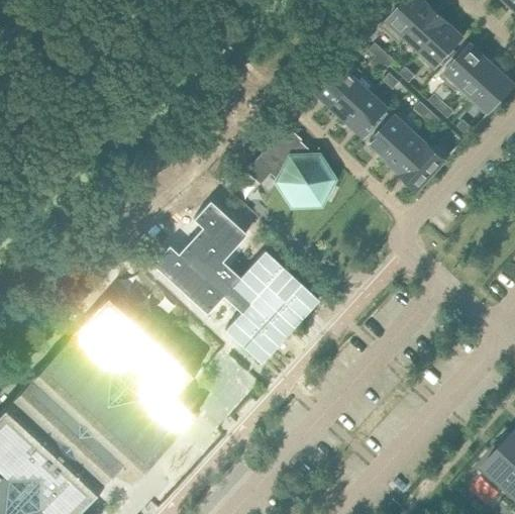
[(408,0),(389,0),(373,18),(383,29),(400,45),(407,38),(406,37),(432,9),(421,0),(409,0),(409,1),(408,0)]
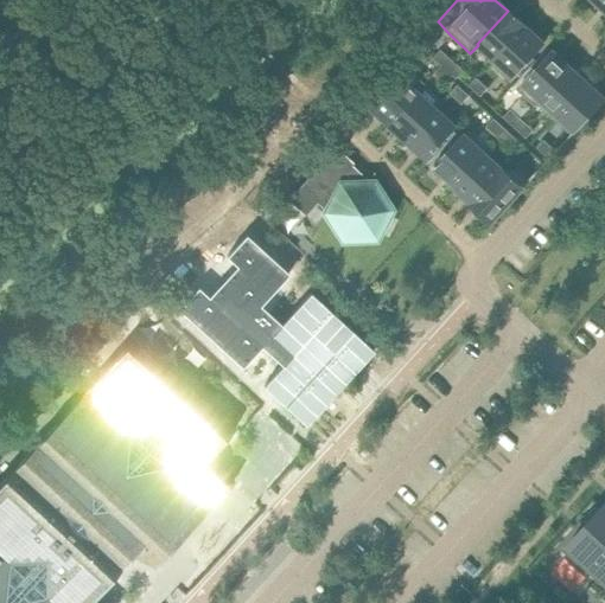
[(604,0),(593,0),(604,11),(604,0)]
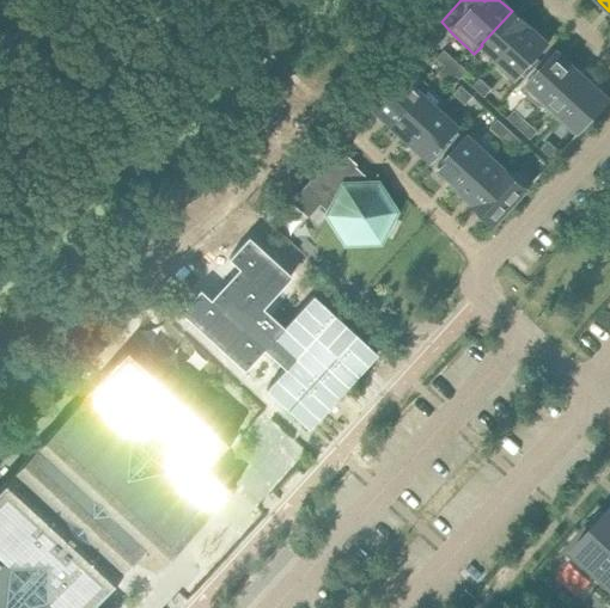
[(482,45),(499,61),(500,62),(530,29),(512,11),(481,44),(482,45)]
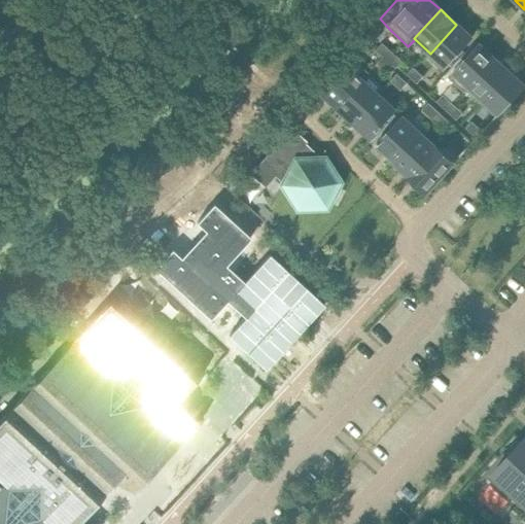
[(474,40),(456,25),(430,54),(429,53),(426,56),(444,73),(474,40)]
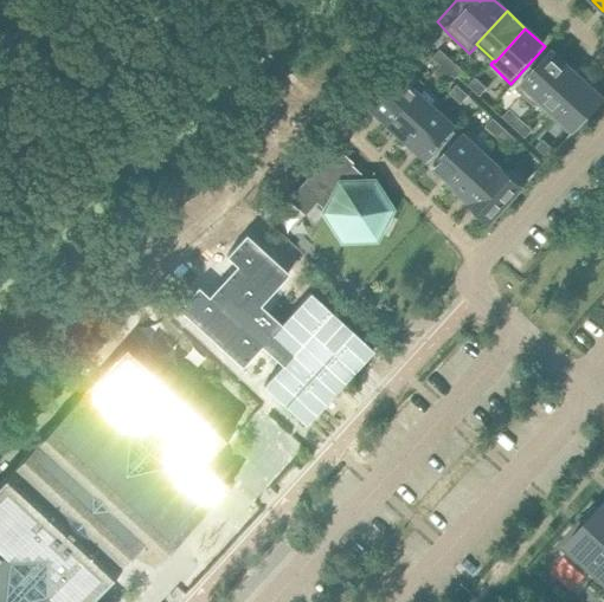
[(424,51),(416,44),(405,54),(413,63),(424,51)]
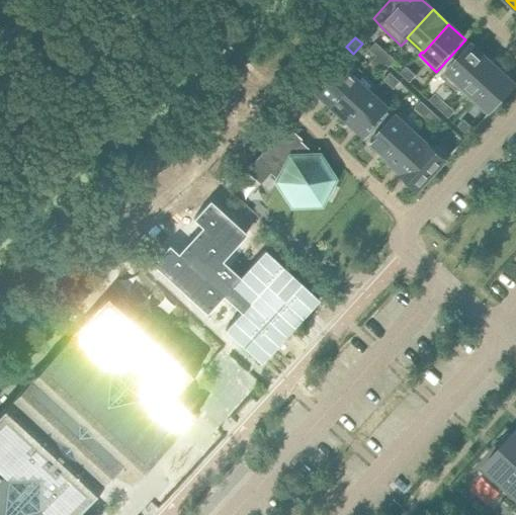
[(371,52),(378,58),(380,61),(388,54),(377,45),(371,52)]
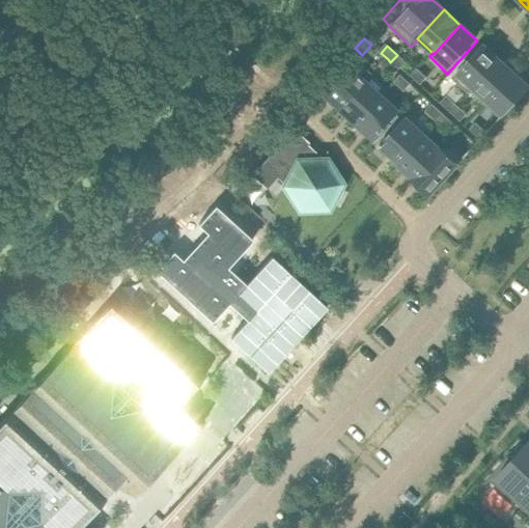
[(460,75),(454,81),(469,94),(471,92),(474,88),(475,89),(500,61),(485,48),(460,75)]
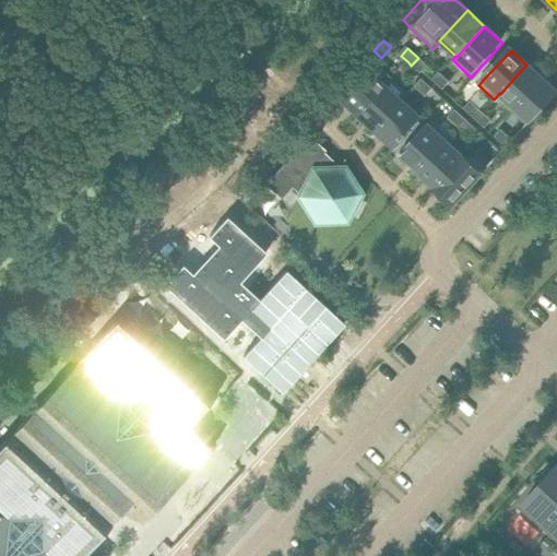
[(386,87),(387,87),(392,82),(393,80),(375,62),(368,57),(344,83),(351,89),(340,101),(357,117),(386,87)]
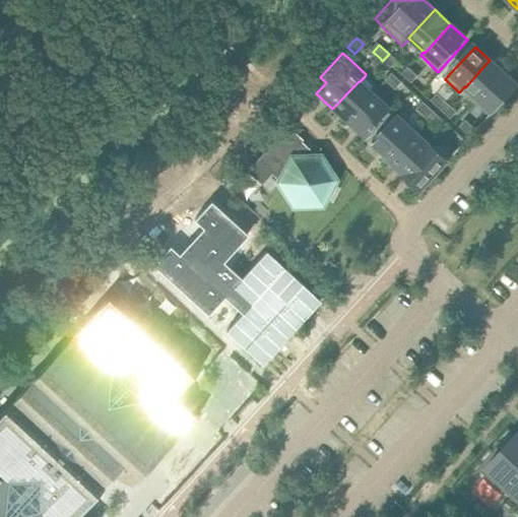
[(389,67),(392,70),(394,68),(399,63),(389,54),(382,61),(389,67)]
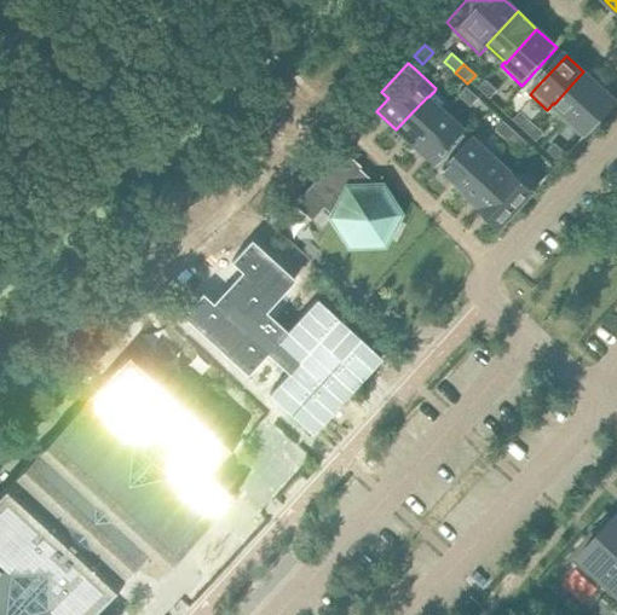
[(456,88),(463,80),(455,73),(453,69),(445,77),(456,88)]
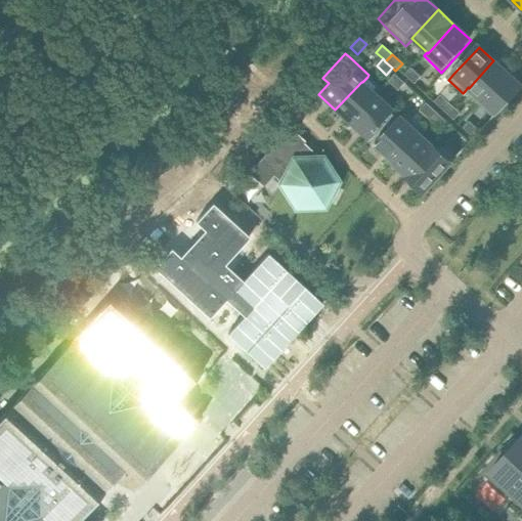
[(508,74),(493,60),(469,88),(468,87),(465,91),(479,105),(508,74)]
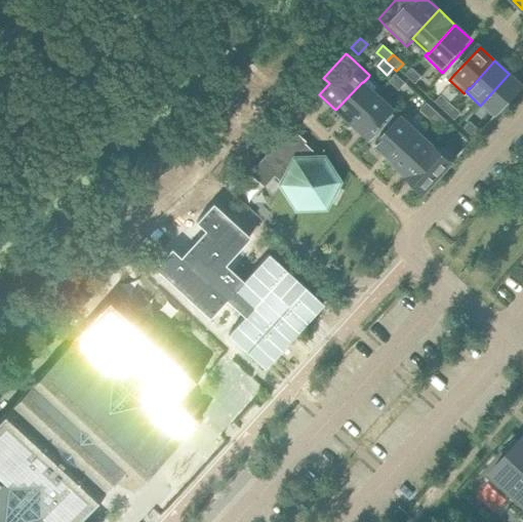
[(411,72),(407,77),(417,86),(421,81),(424,79),(413,70),(411,72)]
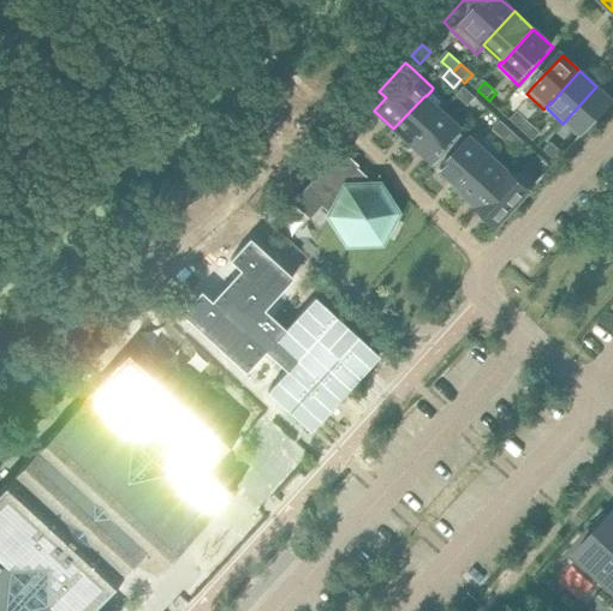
[(563,124),(581,141),(612,106),(612,101),(596,87),(563,124)]
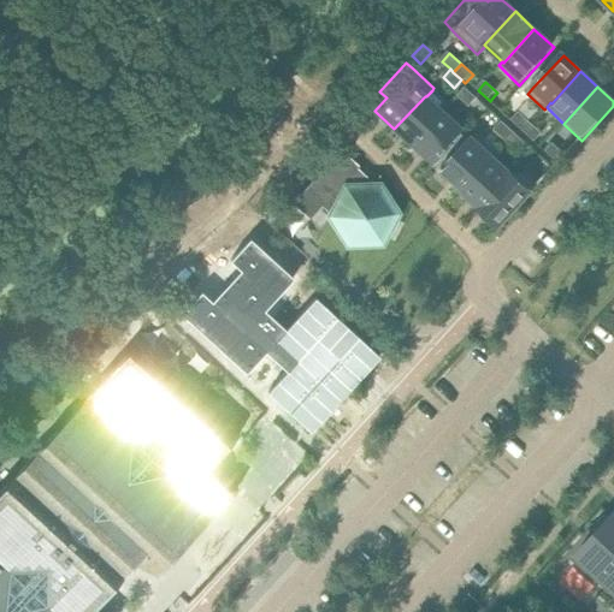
[(471,108),(478,100),(466,89),(459,97),(471,108)]
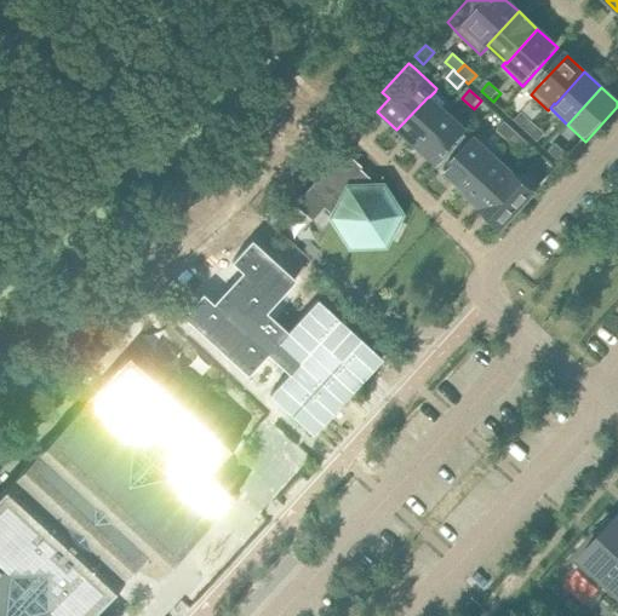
[(428,97),(396,130),(416,148),(447,115),(453,108),(435,91),(429,97),(428,97)]
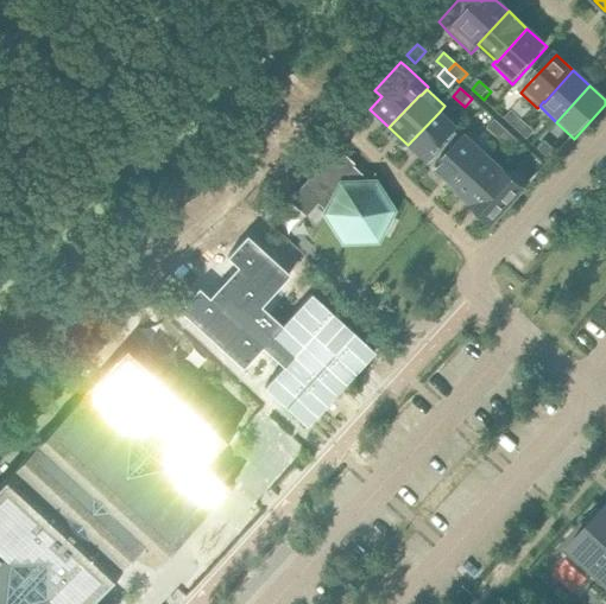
[(456,129),(439,113),(408,145),(427,161),(456,129)]
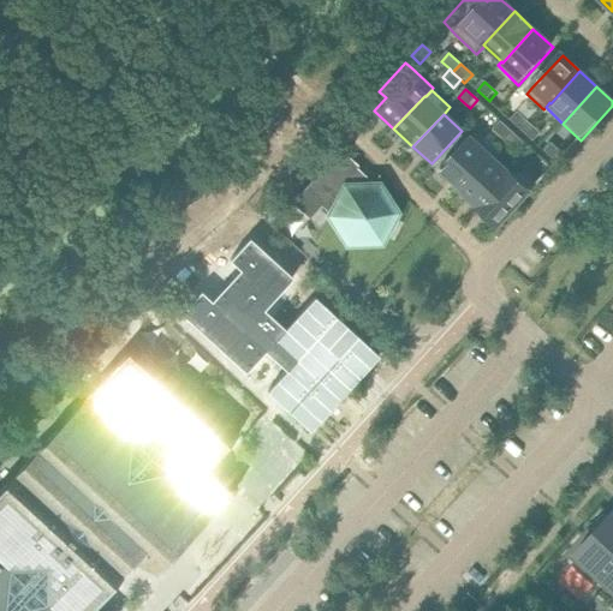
[(519,114),(512,121),(523,132),(531,124),(519,114)]
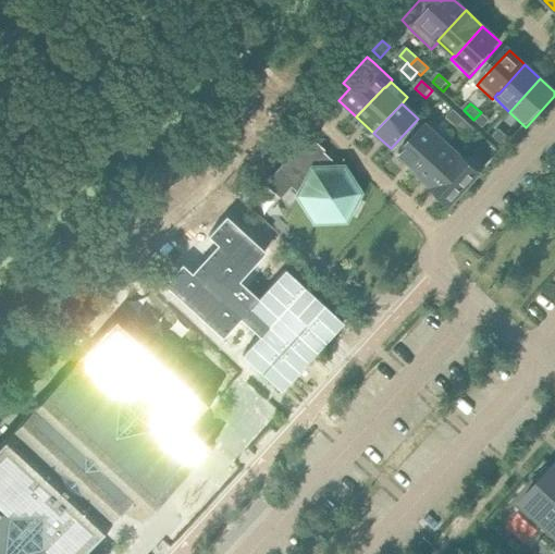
[(466,121),(455,111),(448,119),(459,128),(466,121)]
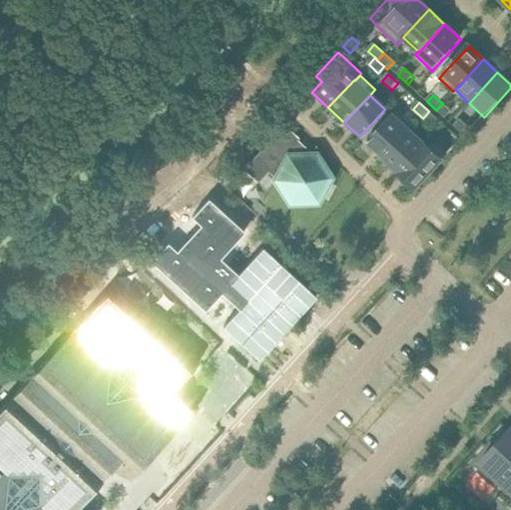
[(453,112),(443,103),(436,110),(446,119),(453,112)]
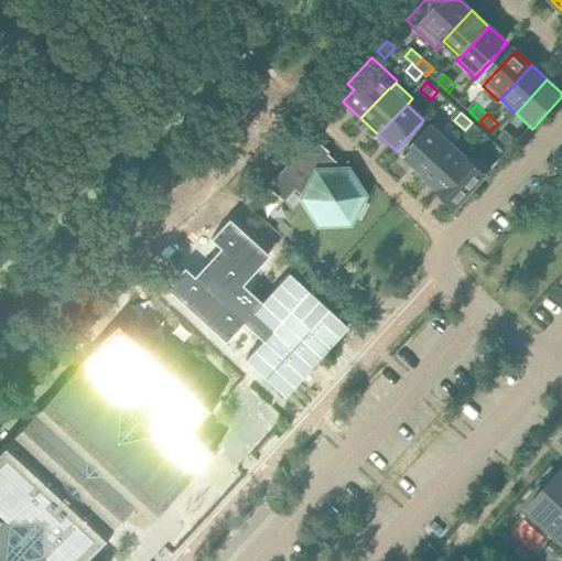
[(475,140),(483,132),(472,122),(465,130),(475,140)]
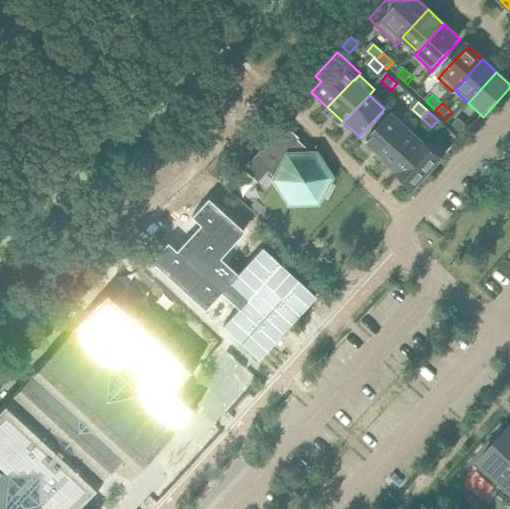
[(410,132),(414,128),(396,112),(367,144),(384,159),(409,131),(410,132)]
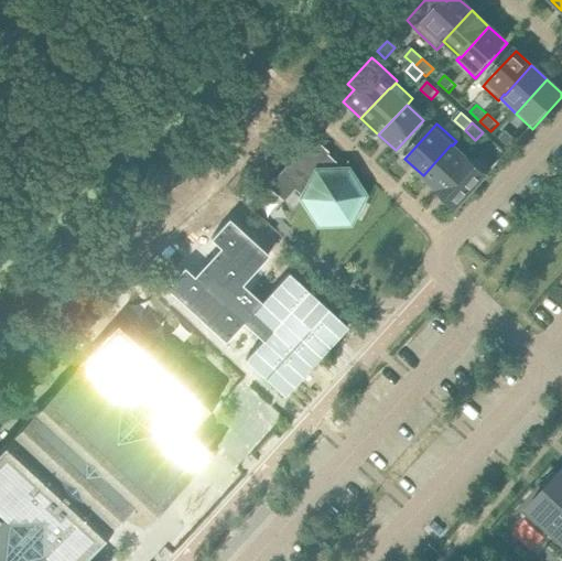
[(500,140),(511,150),(518,143),(507,133),(500,140)]
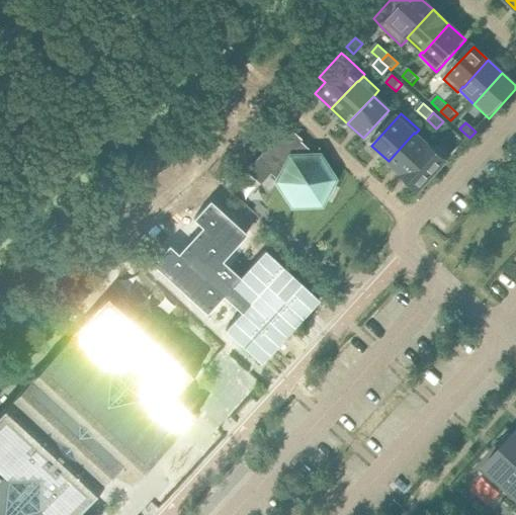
[(333,181),(319,160),(319,159),(302,144),(303,142),(288,129),(247,173),(262,187),(272,176),(280,183),(294,205),(321,204),(333,181)]
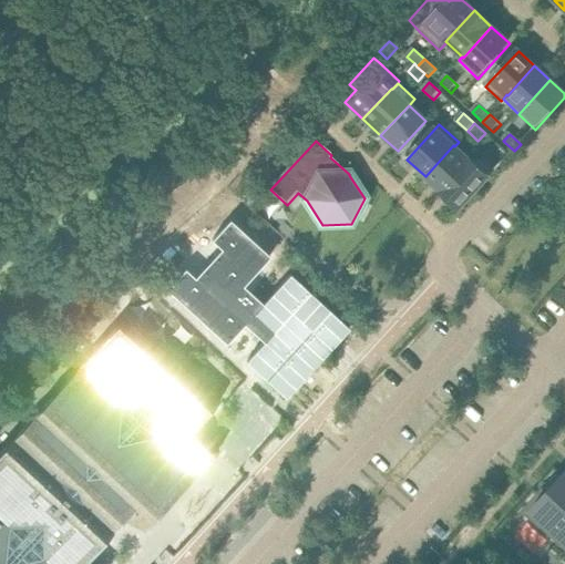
[(471,162),(471,161),(454,146),(453,145),(425,176),(443,193),(471,162)]
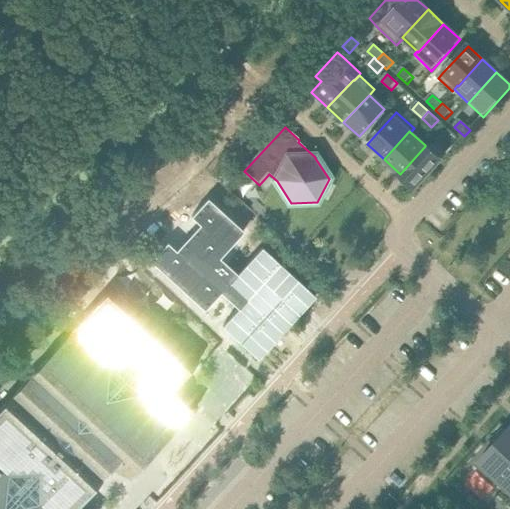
[(400,174),(416,189),(448,154),(431,138),(425,145),(425,146),(400,174)]
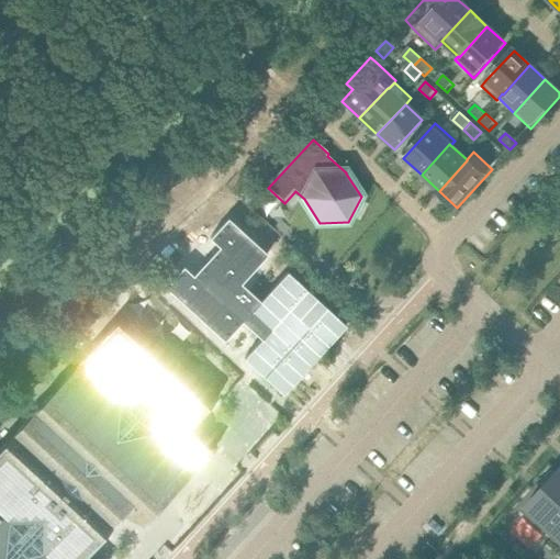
[(182,261),(160,284),(227,342),(253,313),(272,332),(246,360),(284,397),(348,328),(289,274),(268,295),(242,272),(262,249),(228,217),(209,237),(216,243),(191,269),(182,261)]
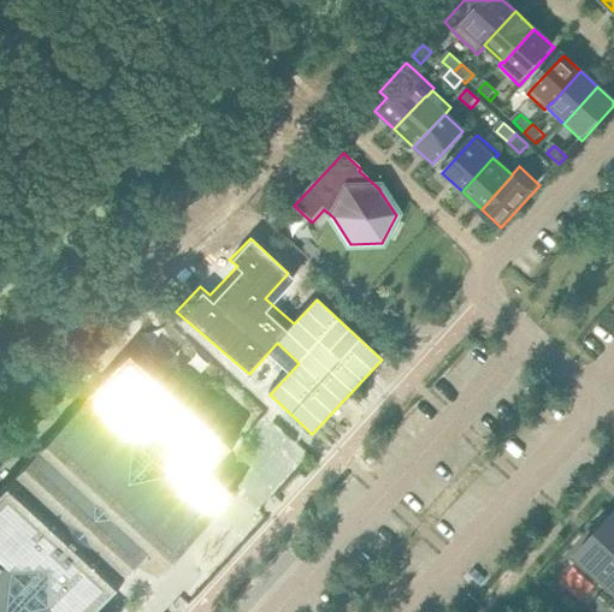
[(241,437),(135,350),(0,497),(0,611),(112,611),(106,601),(105,601),(114,592),(134,571),(133,571),(136,566),(158,578),(238,491),(214,465),(241,437)]
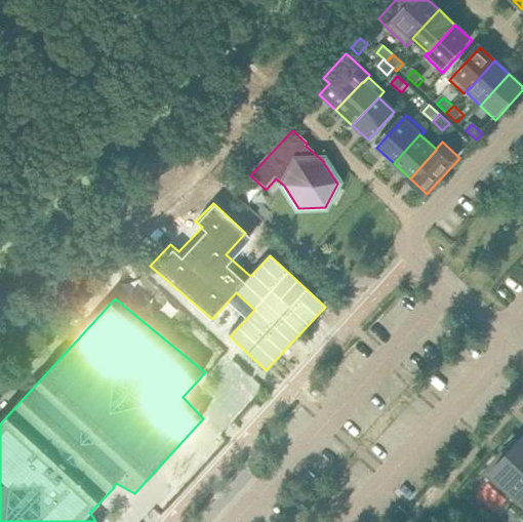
[(522,441),(493,474),(522,502),(522,441)]
